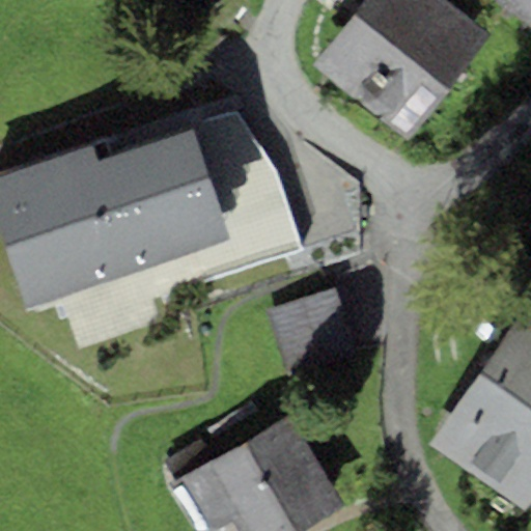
[(409,138),(488,32),(446,0),(362,0),(313,65),(409,138)]
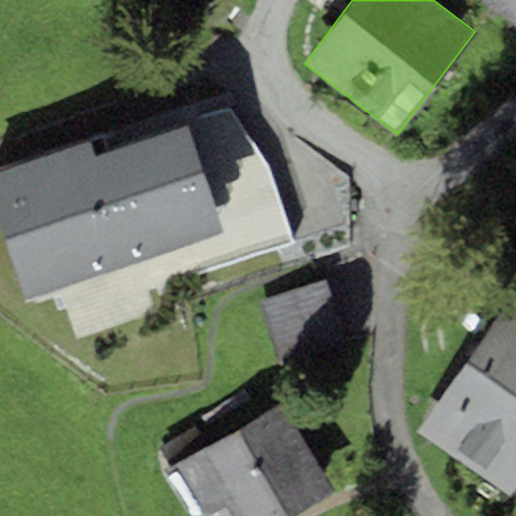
[(515,25),(515,0),(484,0),(483,3),(515,25)]
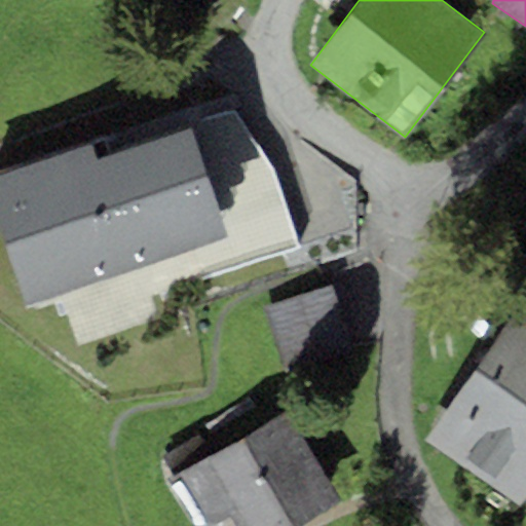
[(0,224),(27,304),(228,237),(191,126),(102,156),(97,141),(0,172),(0,224)]
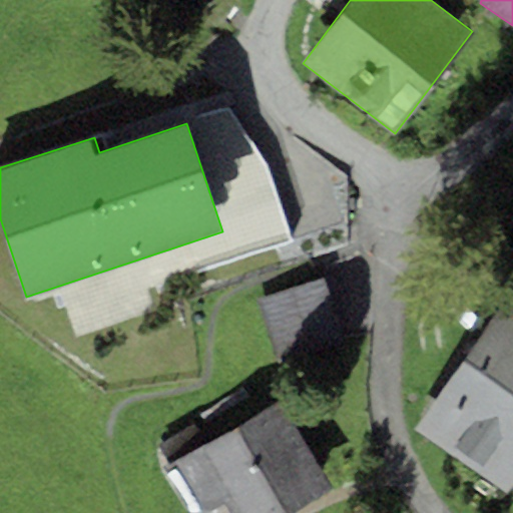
[(280,364),(343,343),(323,280),(260,300),(280,364)]
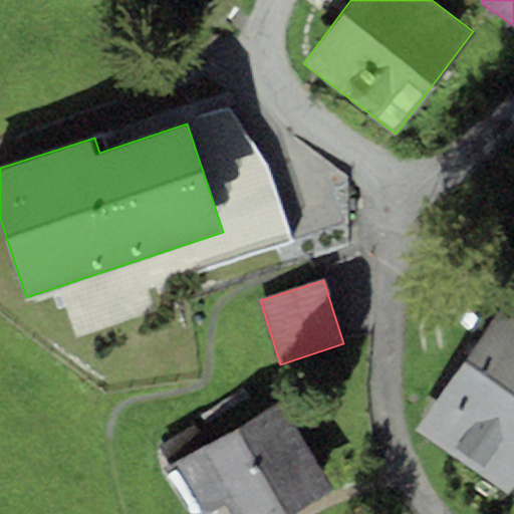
[(416,430),(508,493),(513,484),(513,304),(506,299),(416,430)]
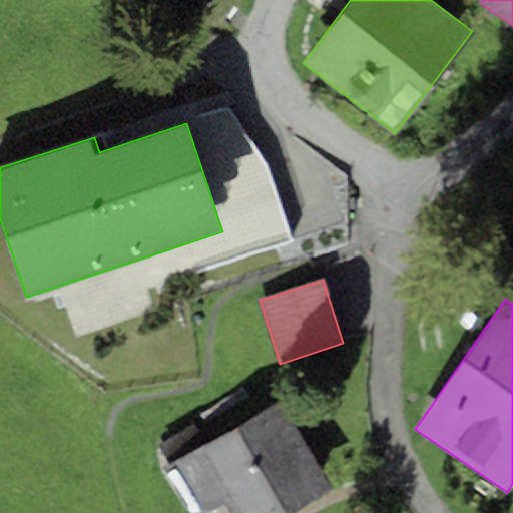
[(281,401),(164,468),(190,512),(206,512),(226,502),(232,512),(291,512),(333,489),(281,401)]
